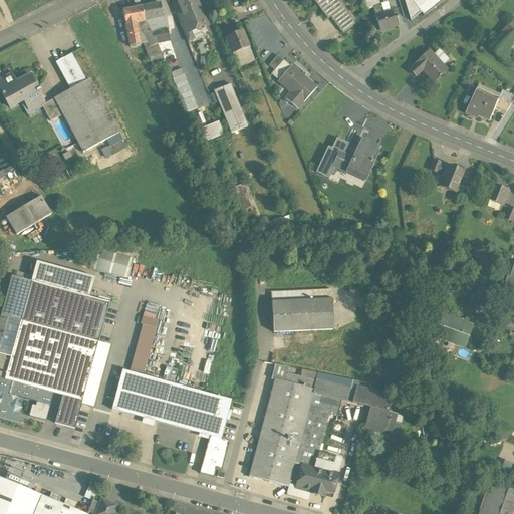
[(176,0),(177,1),(171,3),(178,20),(184,18),(189,31),(190,31),(196,28),(197,30),(200,31),(203,30),(205,27),(204,25),(205,24),(200,11),(195,0),(176,0)]
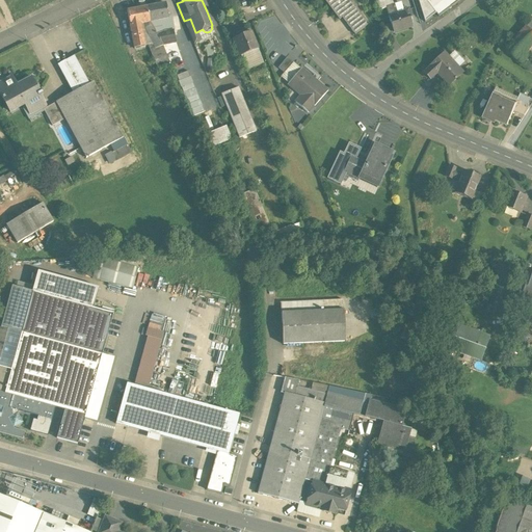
[(215,0),(217,4),(220,11),(231,7),(231,6),(245,0),(244,0),(215,0)]
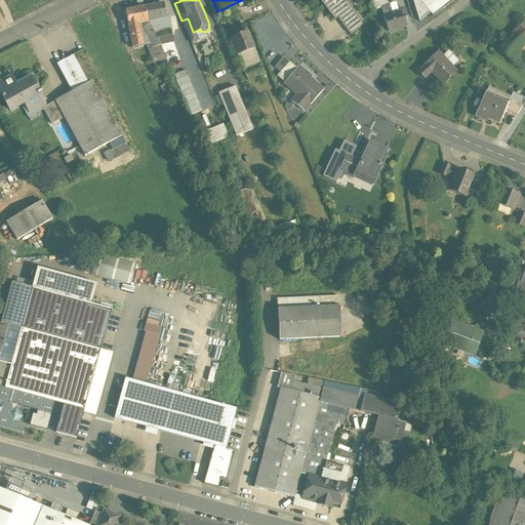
[(242,0),(228,6),(228,7),(231,13),(247,7),(246,5),(244,2),(242,1),(242,0)]
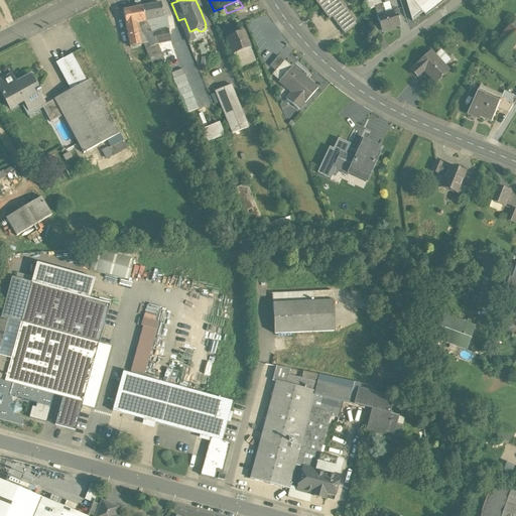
[(340,0),(313,0),(329,19),(332,17),(345,7),(346,7),(340,0)]
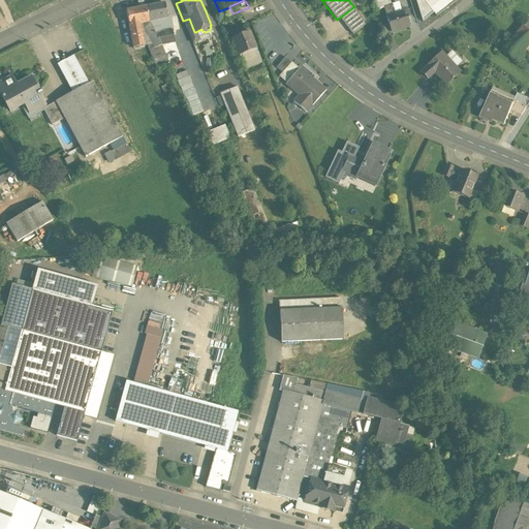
[(392,5),(390,0),(382,0),(375,2),(377,11),(384,9),(384,7),(392,5)]
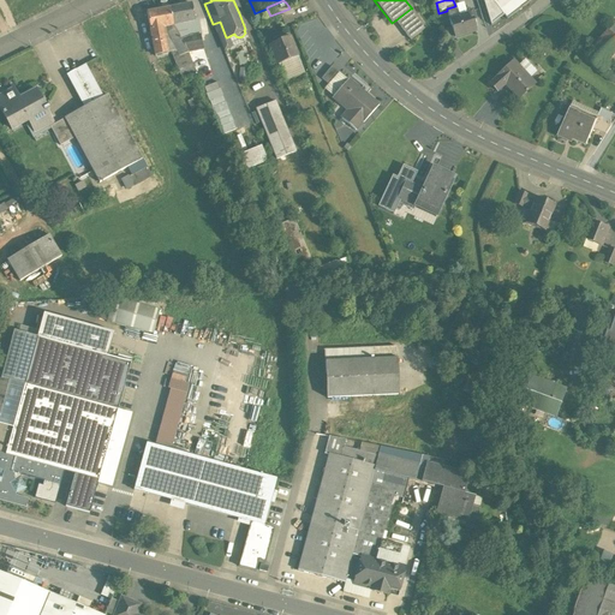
[(507,19),(531,0),(482,0),(491,25),(503,16),(507,19)]
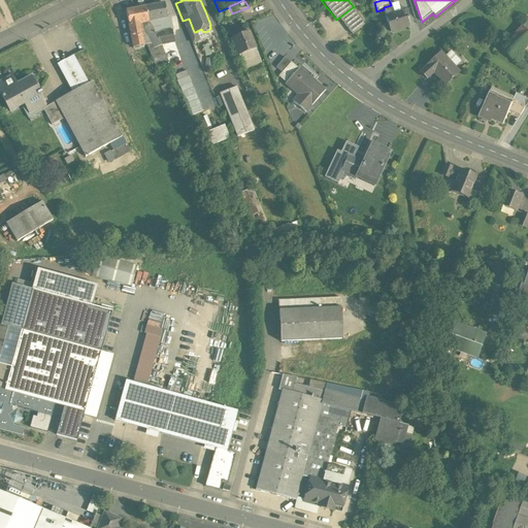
[(164,3),(145,7),(149,22),(167,19),(164,3)]
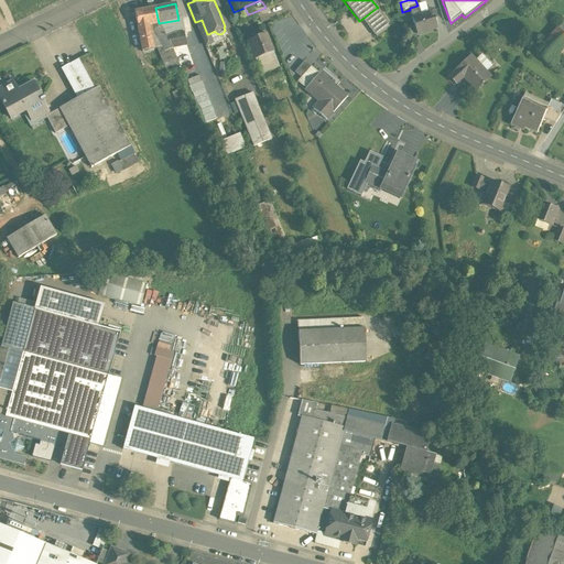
[(410,10),(413,19),(422,15),(419,6),(418,6),(410,8),(410,10)]
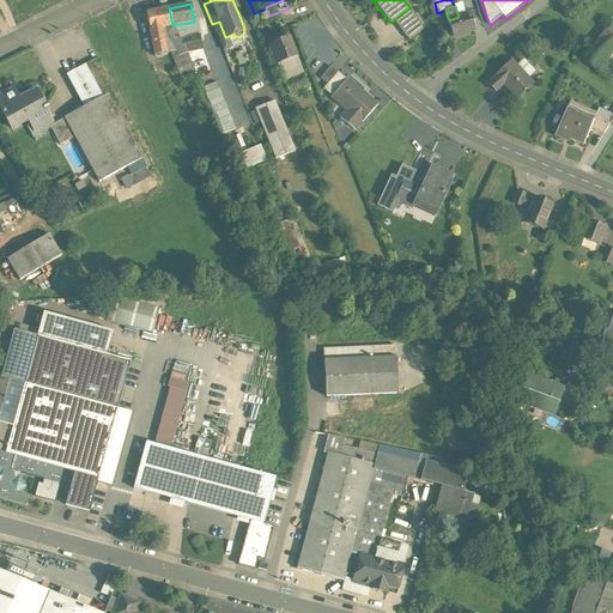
[(169,8),(146,12),(150,30),(162,28),(173,25),(169,8)]
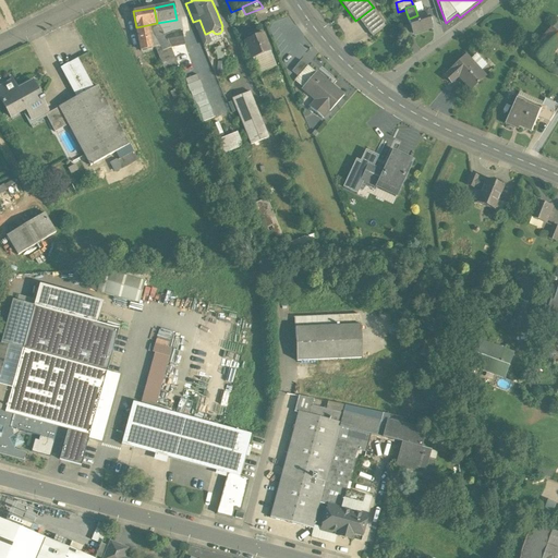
[(263,8),(254,11),(256,17),(267,13),(265,8),(263,8)]
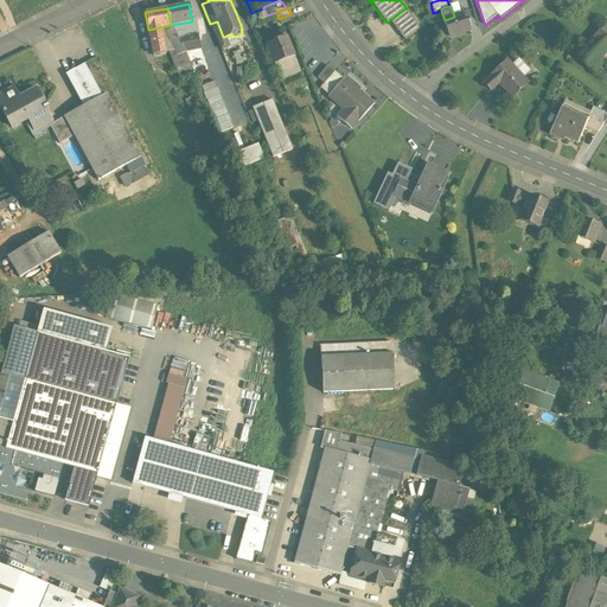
[(420,29),(406,8),(390,20),(404,40),(420,29)]
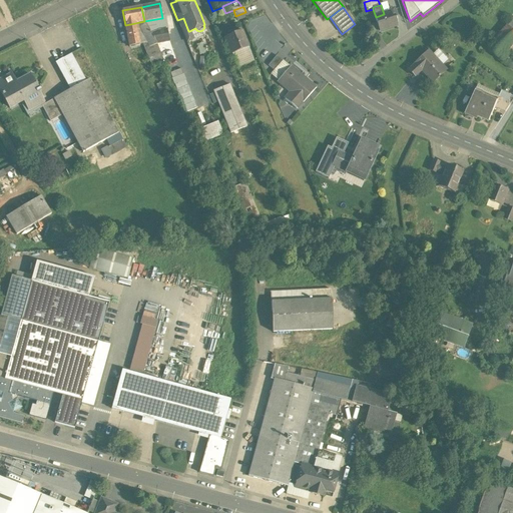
[(384,14),(376,17),(380,31),(397,26),(394,17),(392,18),(390,12),(384,14)]
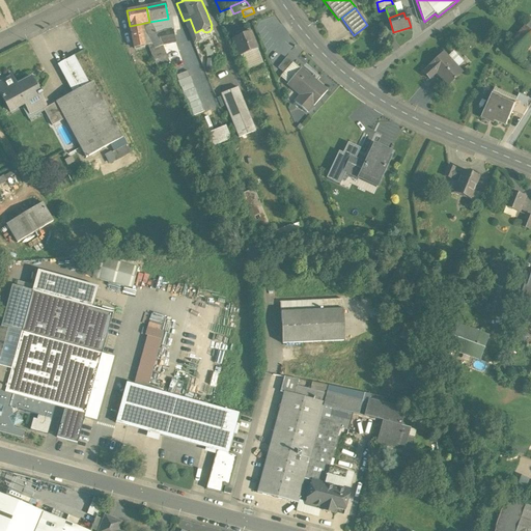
[(177,17),(170,18),(173,31),(180,30),(177,17)]
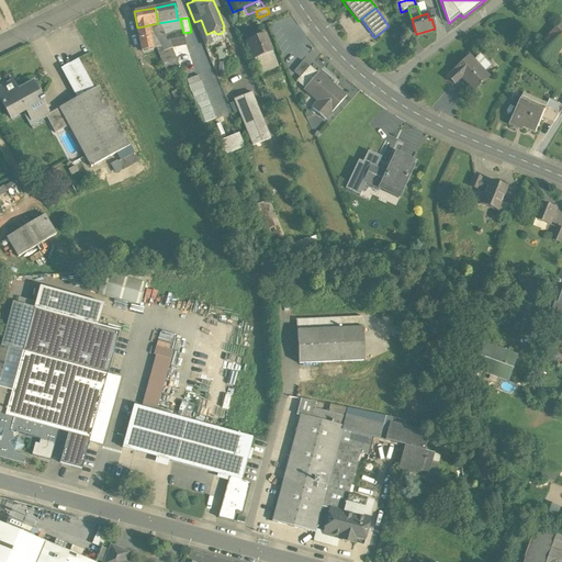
[(206,34),(201,20),(194,22),(202,40),(209,37),(208,34),(206,34)]
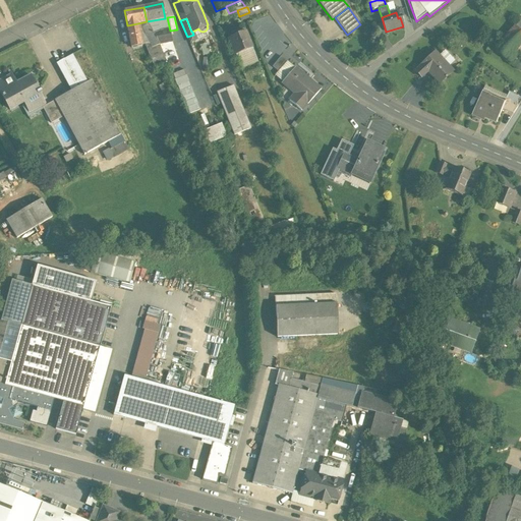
[(147,21),(137,23),(141,45),(150,44),(149,40),(142,30),(149,26),(147,21)]
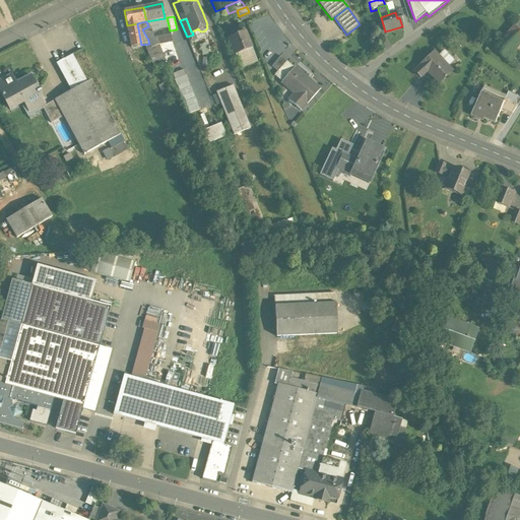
[(137,23),(127,25),(128,30),(129,37),(131,48),(141,45),(137,23)]
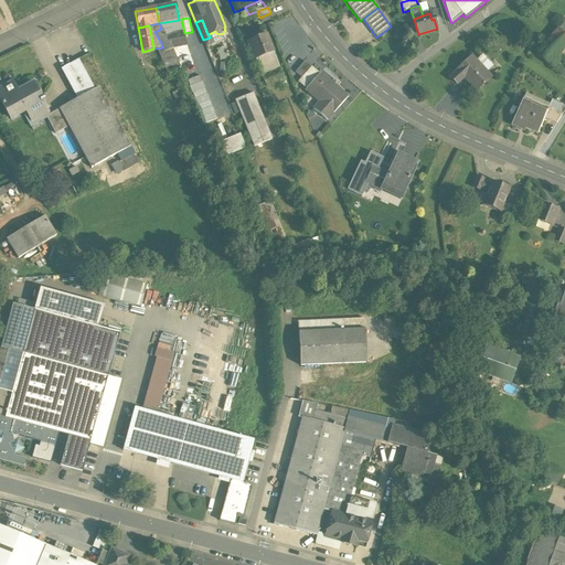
[(168,28),(164,27),(161,29),(168,40),(172,35),(168,28)]
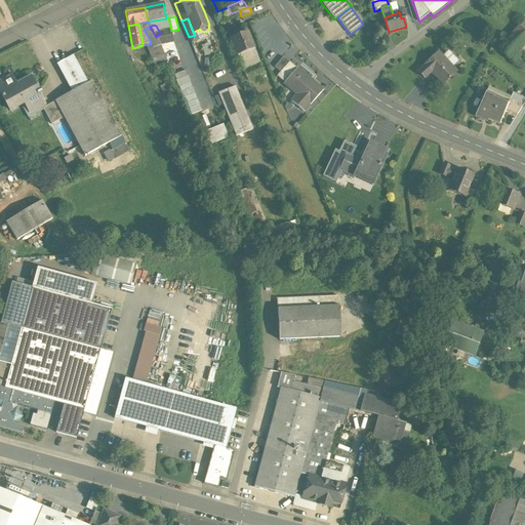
[(150,27),(144,30),(150,40),(156,37),(150,27)]
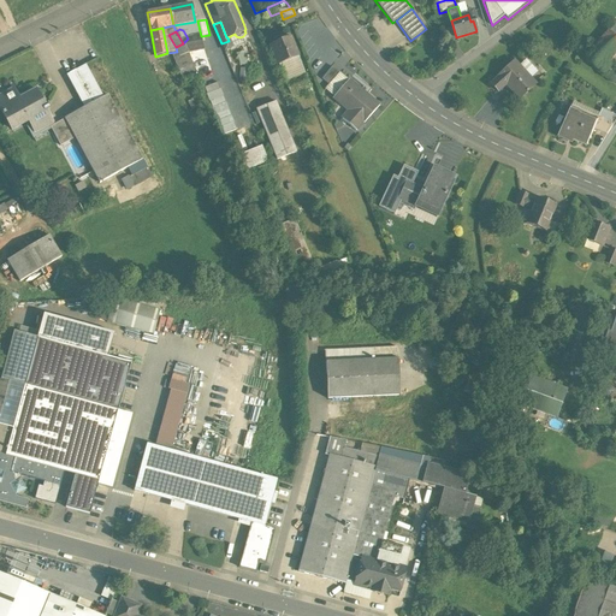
[(615,36),(610,31),(588,57),(604,70),(615,54),(615,36)]
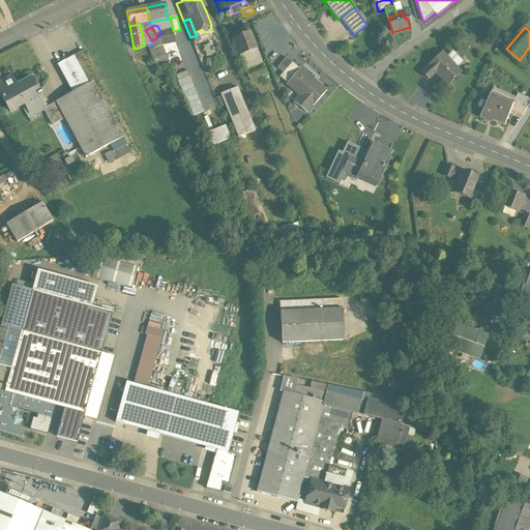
[(173,31),(162,33),(157,37),(162,46),(175,42),(173,31)]
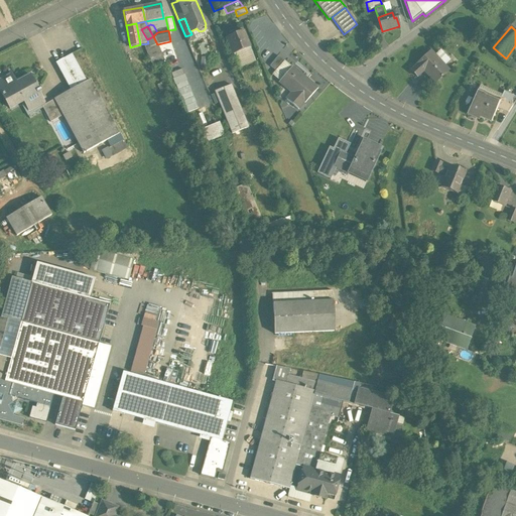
[(243,31),(227,38),(234,54),(249,48),(243,31)]
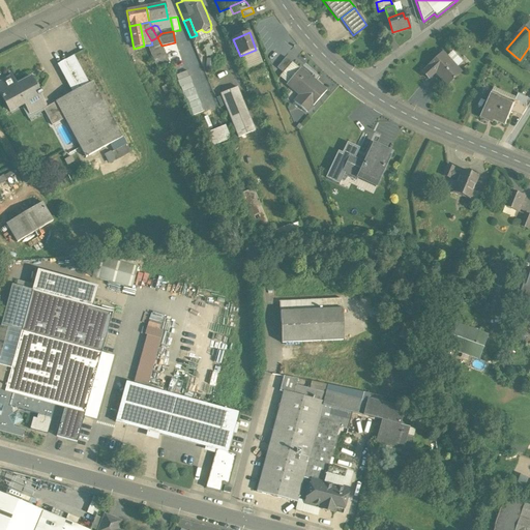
[(157,37),(151,40),(152,45),(154,48),(162,46),(157,37)]
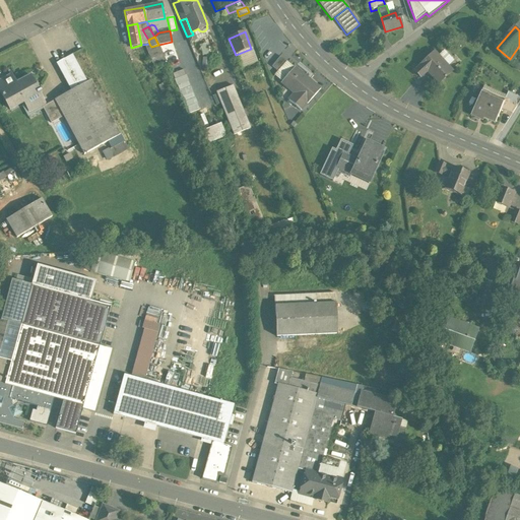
[(158,45),(151,47),(146,50),(154,68),(167,63),(158,45)]
